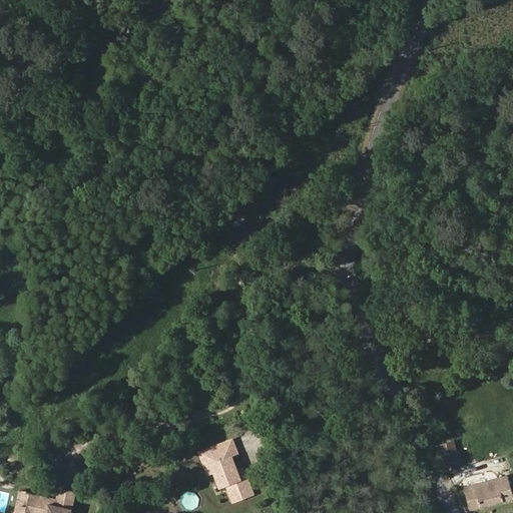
[(237,454),(232,441),(220,445),(226,459),(230,457),(237,454)]
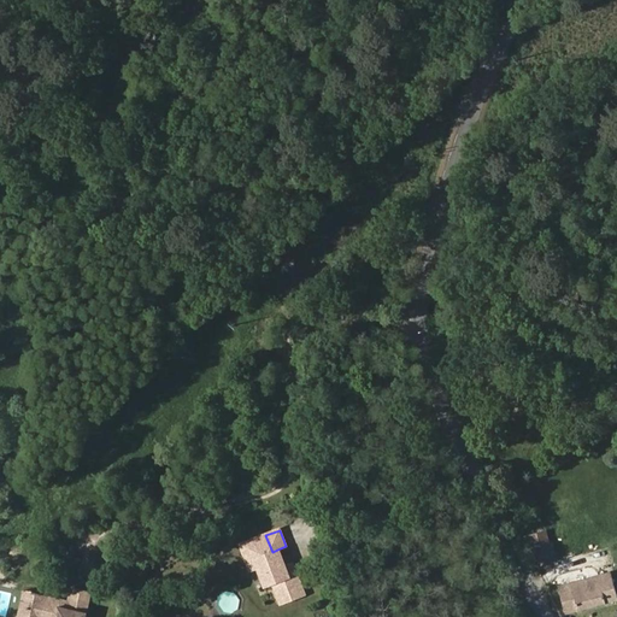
[(548,544),(545,532),(527,536),(529,548),(533,548),(548,544)]
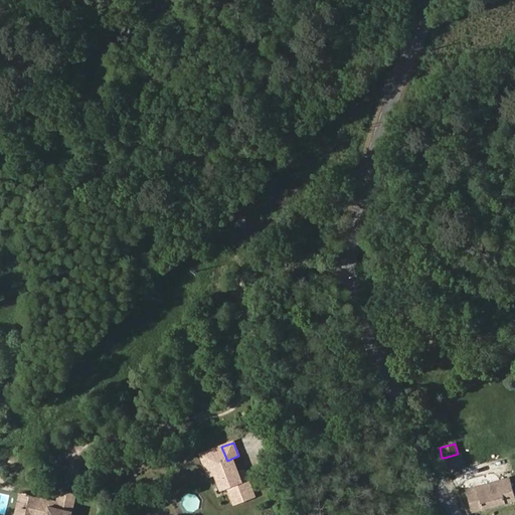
[(253,496),(244,471),(237,474),(231,459),(227,461),(221,447),(207,453),(209,458),(203,460),(207,469),(214,467),(216,473),(222,489),(228,486),(234,504),(253,496)]
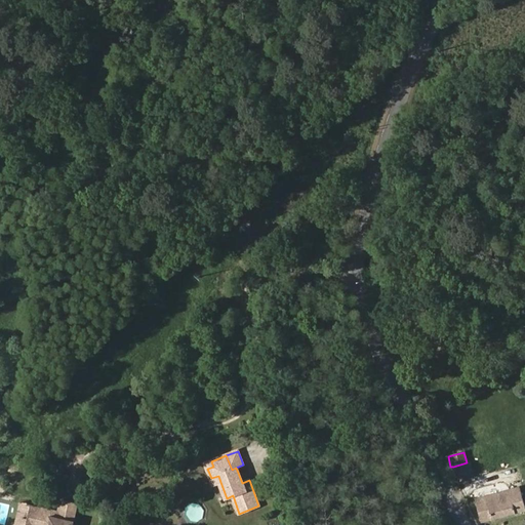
[(471,477),(467,462),(453,467),(457,480),(471,477)]
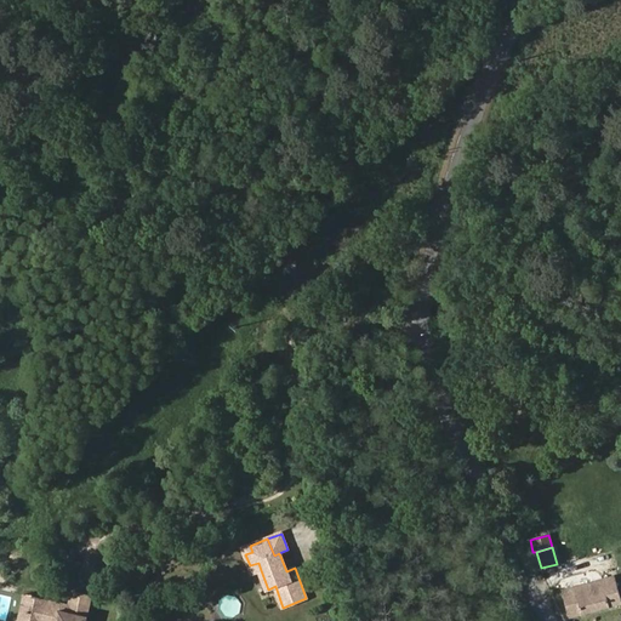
[(261,570),(258,563),(250,565),(252,573),(261,570)]
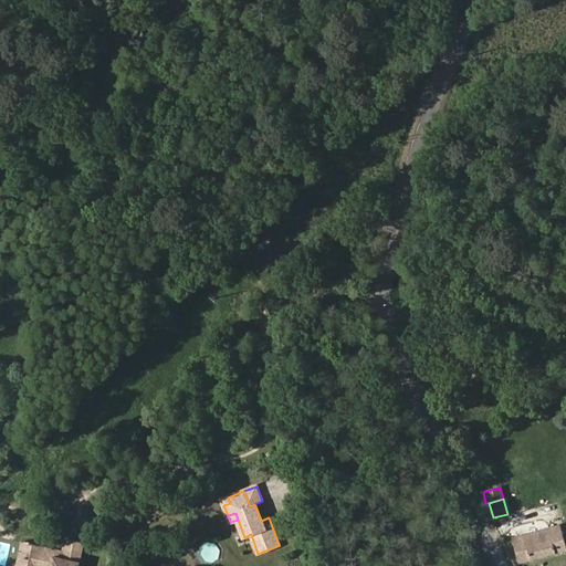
[(565,549),(565,545),(561,525),(512,537),(519,563),(565,549)]
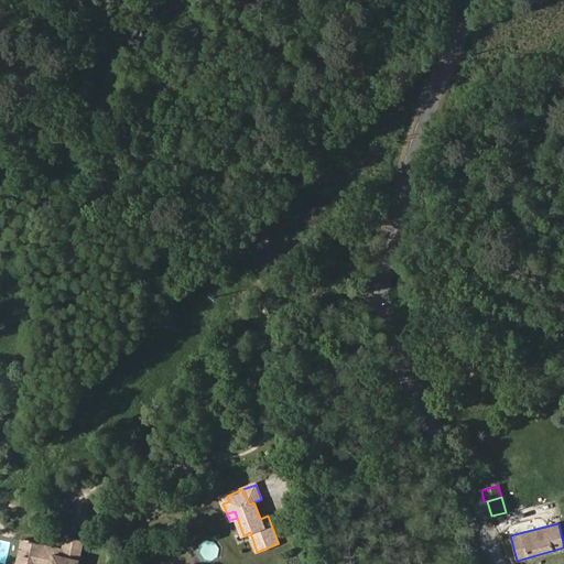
[(78,563),(85,541),(64,537),(62,548),(61,552),(43,548),(44,544),(29,541),(25,554),(18,553),(15,563),(78,563)]
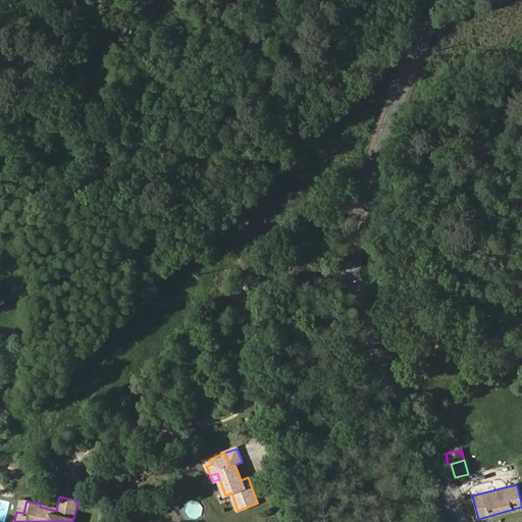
[(23,513),(27,501),(19,499),(16,512),(23,513)]
